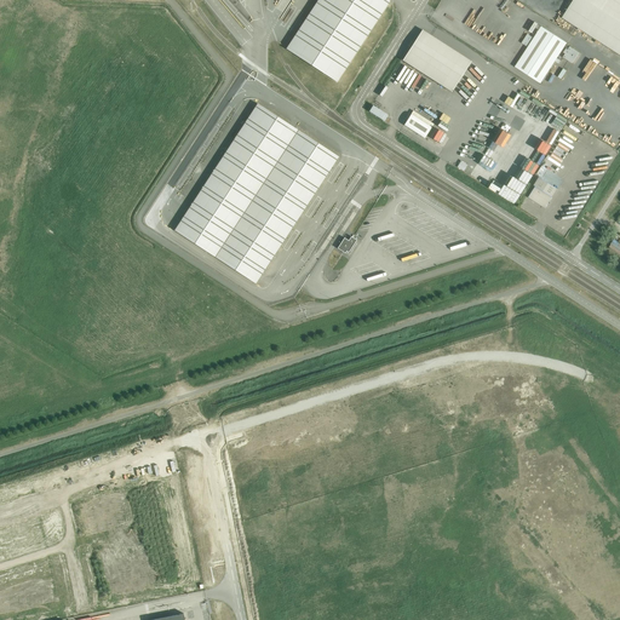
[(390,1),(388,0),(317,0),(286,50),(337,82),(390,1)]
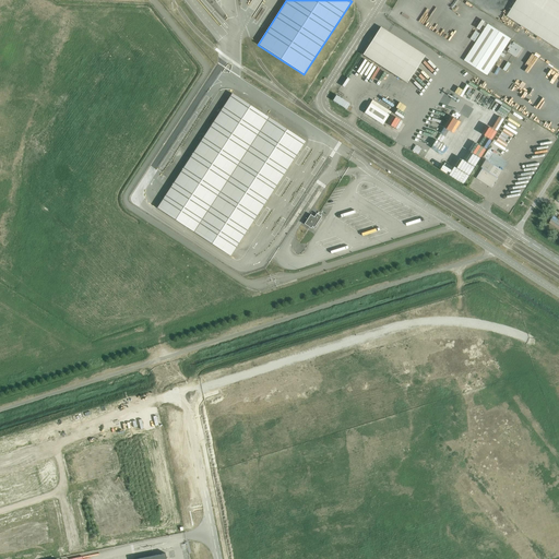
[(558,0),(516,0),(507,16),(558,49),(558,0)]
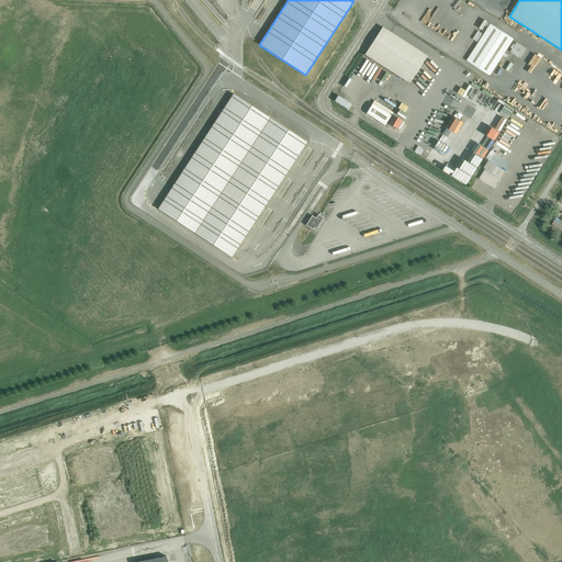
[(491,24),(467,62),(490,76),(514,40),(504,33),(491,24)]
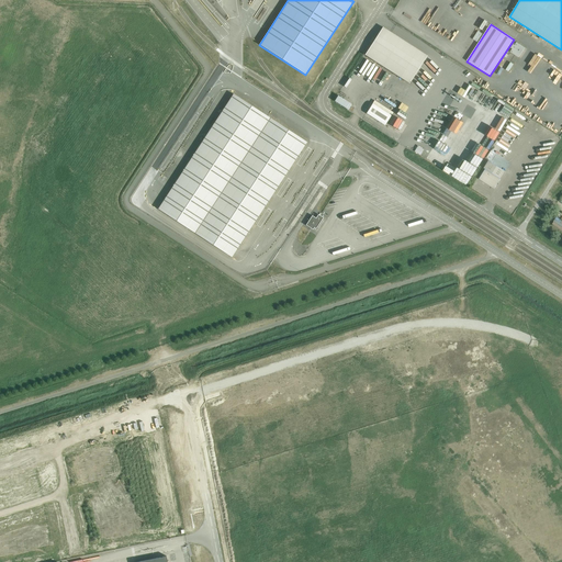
[(383,27),(374,40),(364,55),(409,83),(427,56),(383,27)]
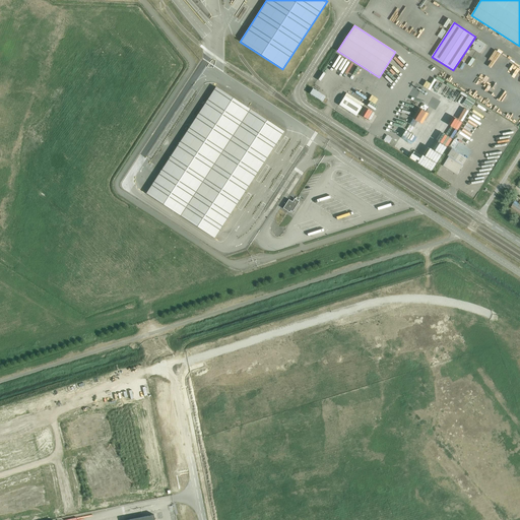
[(478,38),(474,44),(475,45),(473,48),(481,53),(488,44),(478,38)]
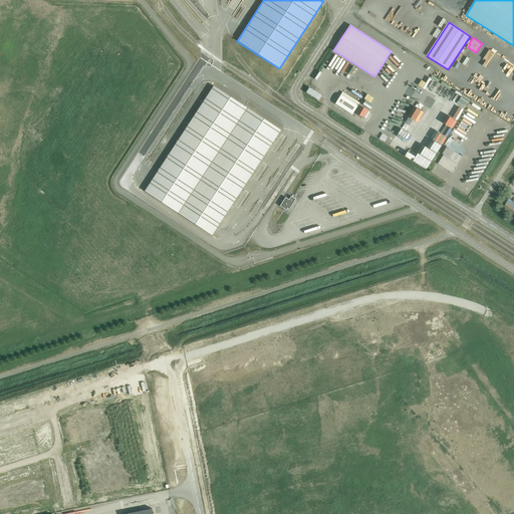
[(490,48),(484,60),(487,62),(490,57),(493,59),(497,52),(490,48)]
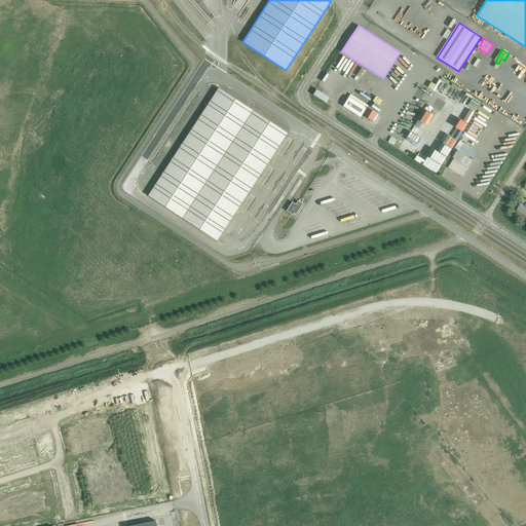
[(443,95),(449,84),(441,79),(435,89),(443,95)]
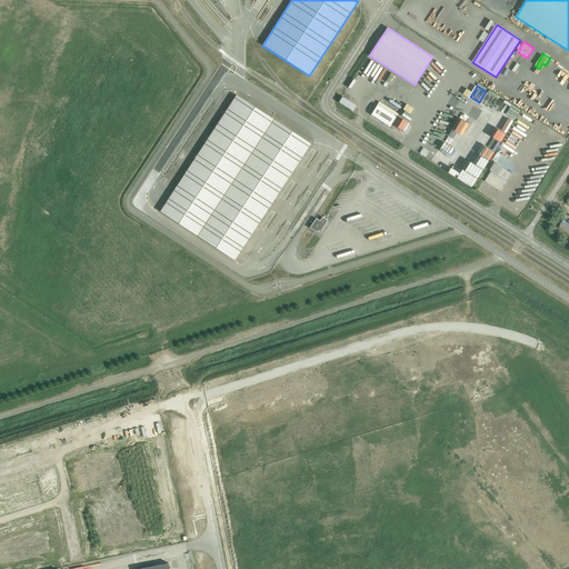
[(539,106),(548,89),(541,86),(532,102),(539,106)]
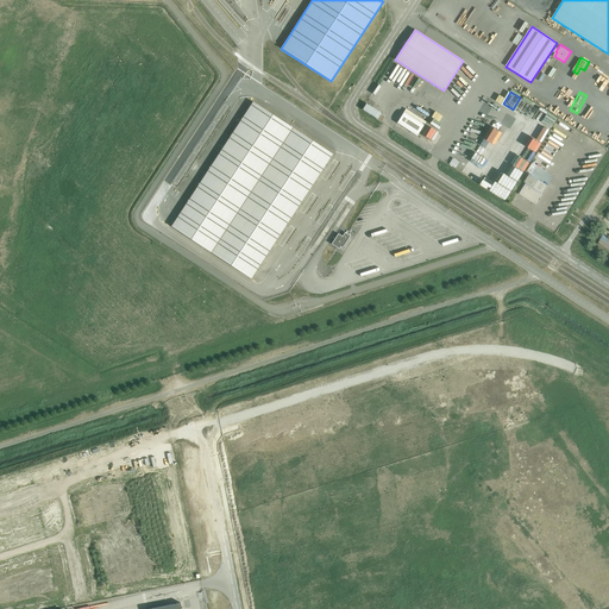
[(252,102),(171,226),(251,278),(333,155),(252,102)]
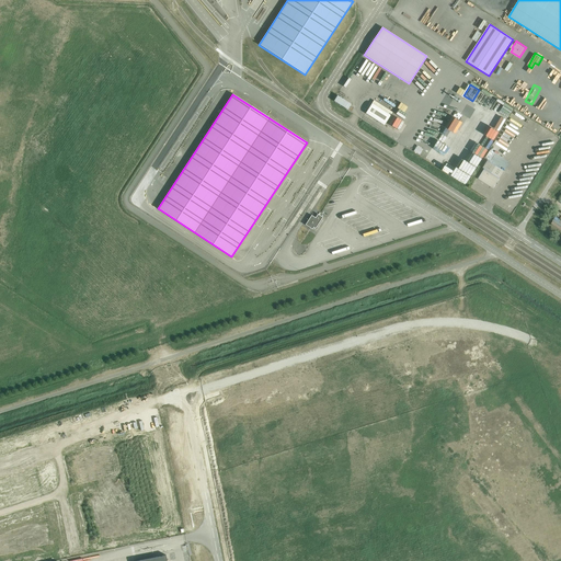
[(334,101),(347,110),(352,104),(338,95),(334,101)]
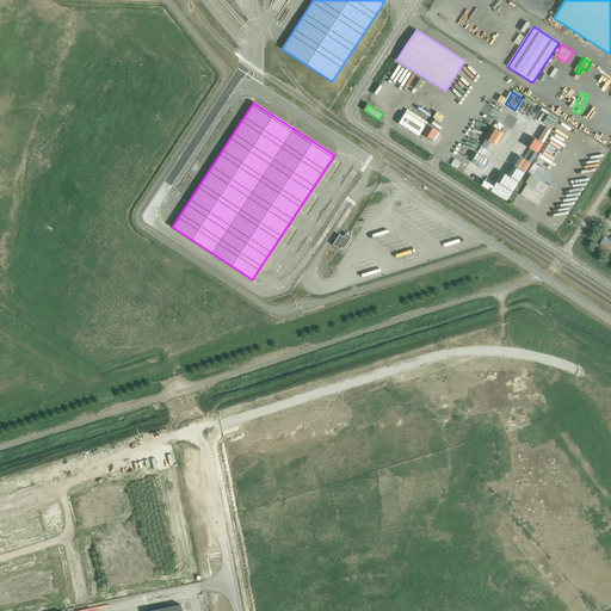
[(399,123),(419,136),(425,125),(406,112),(399,123)]
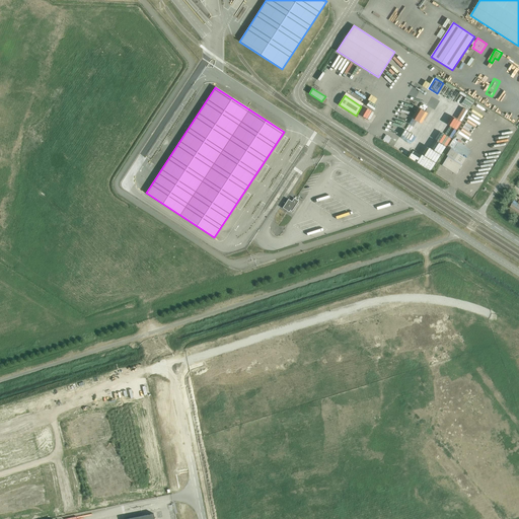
[(415,118),(419,120),(425,108),(421,106),(415,118)]
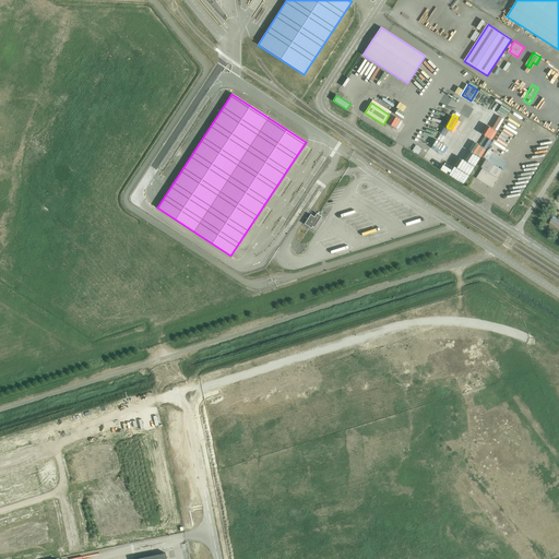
[(495,128),(500,130),(507,119),(501,116),(495,128)]
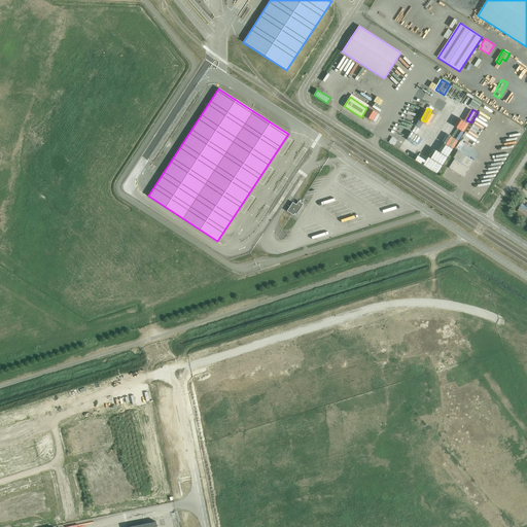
[(372,113),(369,117),(377,123),(380,117),(372,113)]
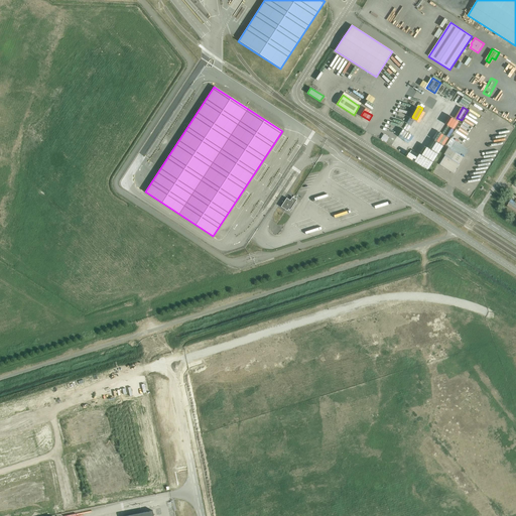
[(448,145),(461,120),(446,113),(438,129),(443,132),(439,140),(429,135),(425,144),(429,146),(425,155),(411,148),(407,156),(432,168),(444,143),(448,145)]
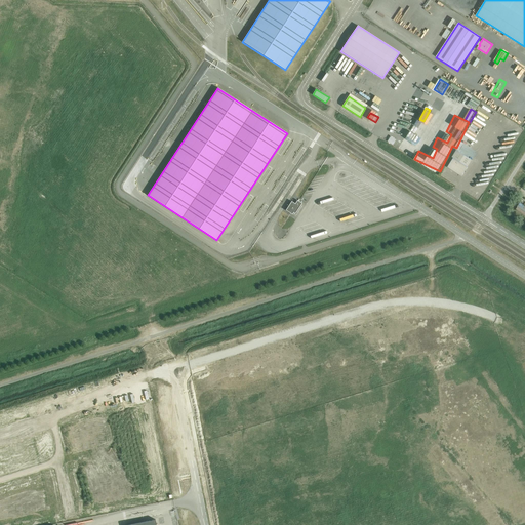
[(516,115),(513,119),(522,124),(524,121),(516,115)]
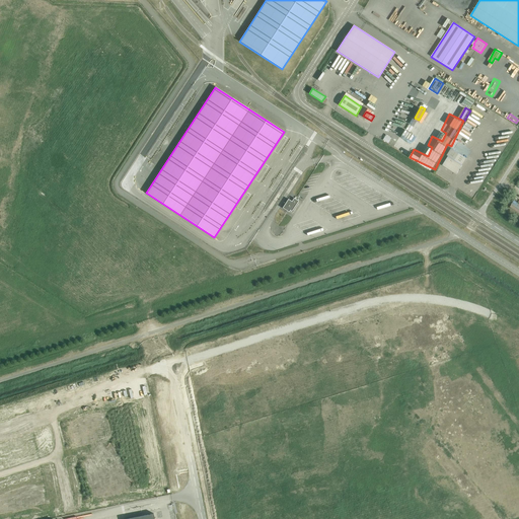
[(414,118),(403,134),(409,137),(419,121),(414,118)]
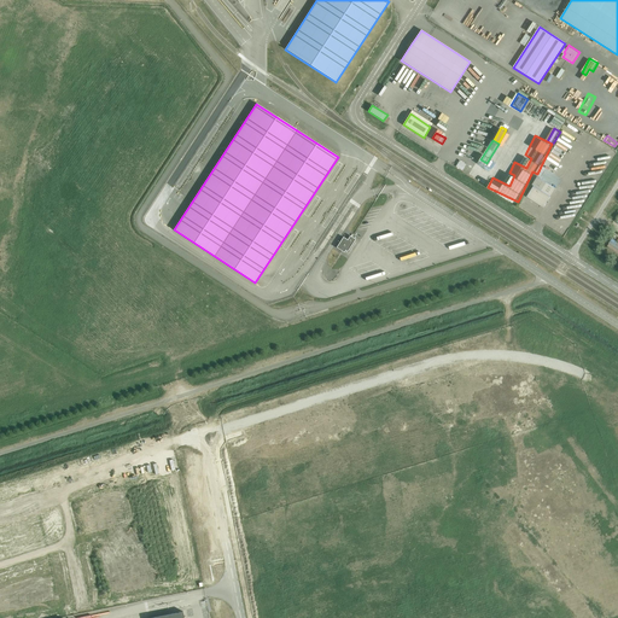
[(462,170),(466,164),(460,161),(456,167),(462,170)]
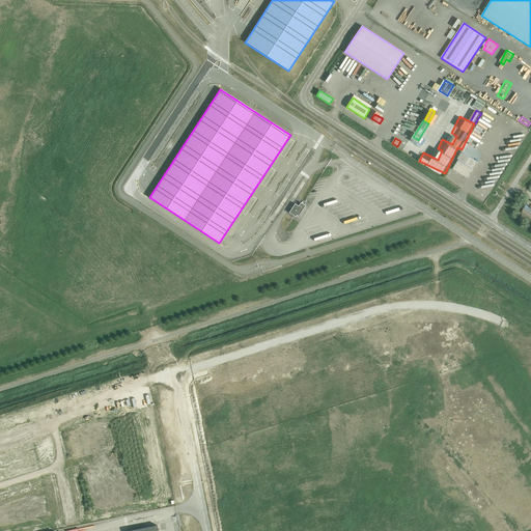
[(300,218),(307,204),(302,201),(300,204),(297,202),(295,206),(294,205),(290,212),(300,218)]
